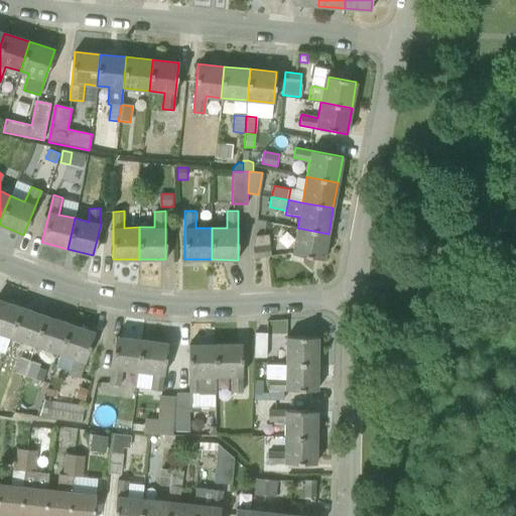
[(329,234),(297,228),(292,254),(324,259),(329,234)]
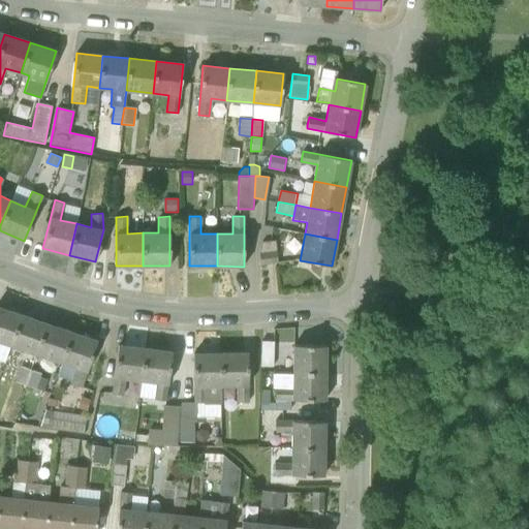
[(276,251),(274,242),(260,242),(258,253),(259,265),(276,263),(274,251),(276,251)]
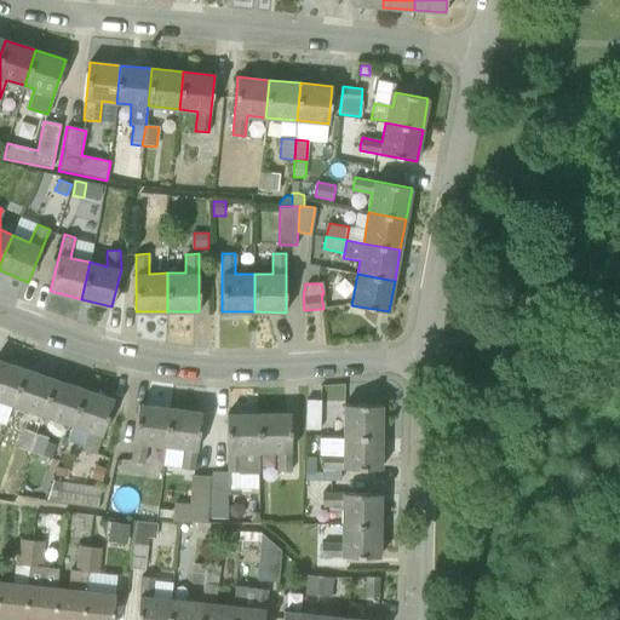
[(0,400),(12,405),(24,368),(0,360),(0,400)]
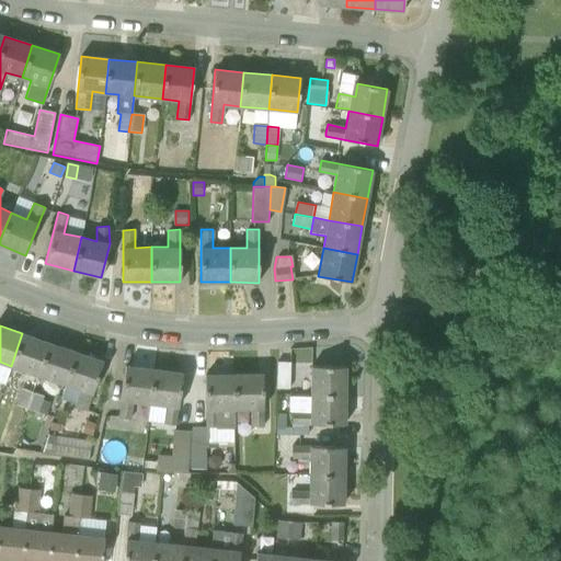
[(49,343),(22,333),(11,366),(37,375),(49,343)]
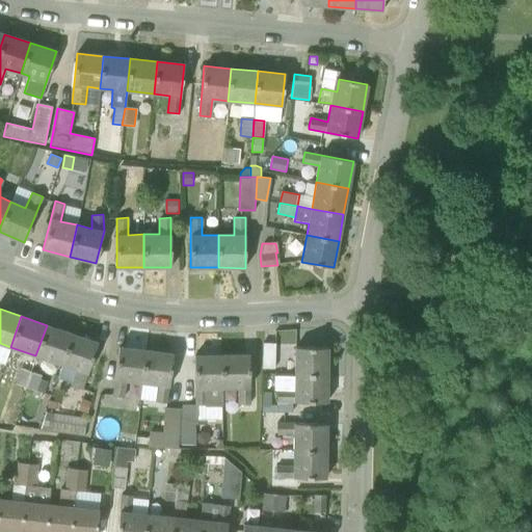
[(72,334),(47,325),(35,355),(61,365),(72,334)]
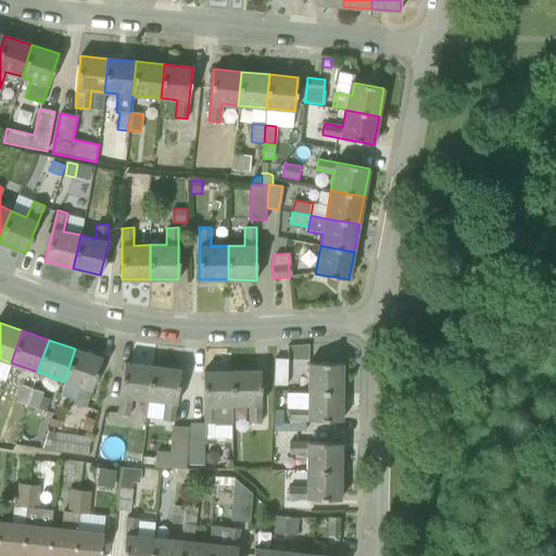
[(102,358),(75,349),(64,381),(79,387),(74,403),(85,407),(102,358)]
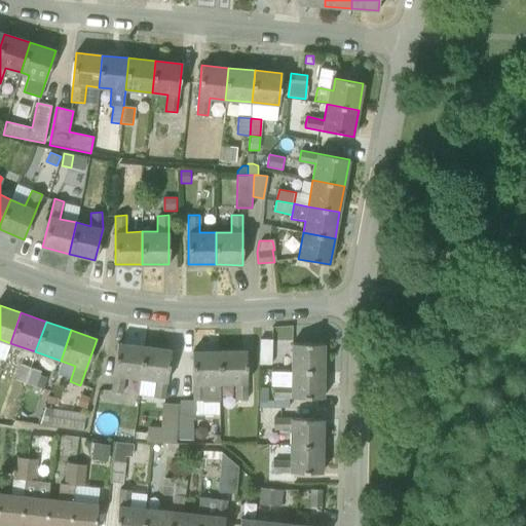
[(271,365),(272,339),(260,339),(259,364),(271,365)]
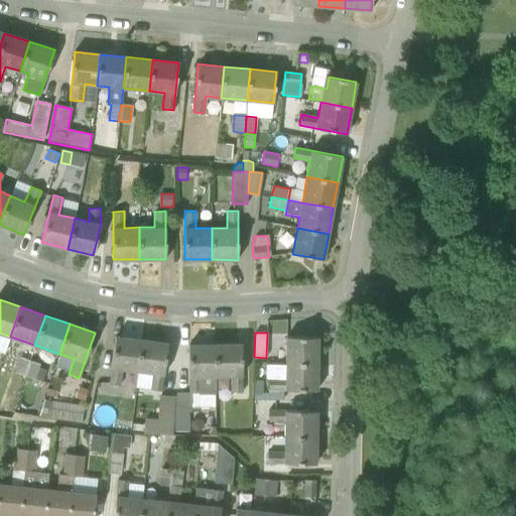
[(122,369),(137,371),(141,340),(115,336),(109,384),(119,385),(122,369)]
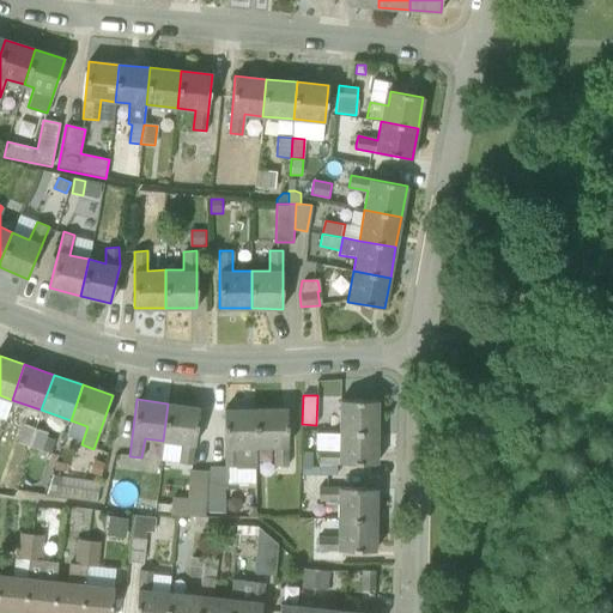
[(340,431),(377,432),(377,400),(340,400),(340,431)]
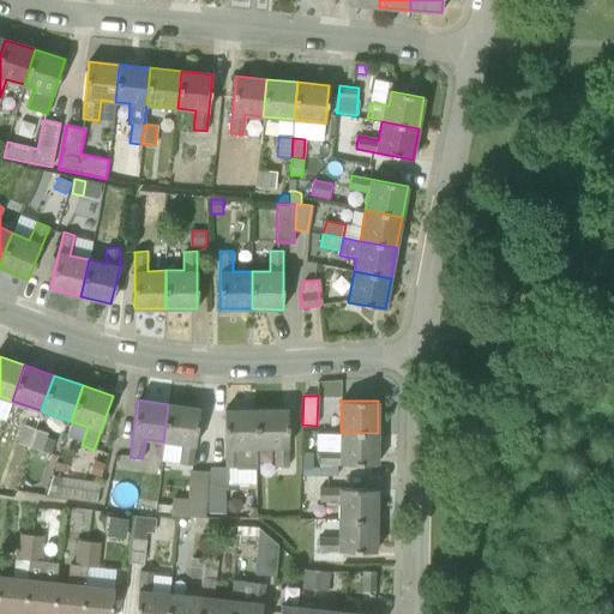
[(168,404),(163,441),(181,444),(179,463),(193,465),(200,408),(168,404)]
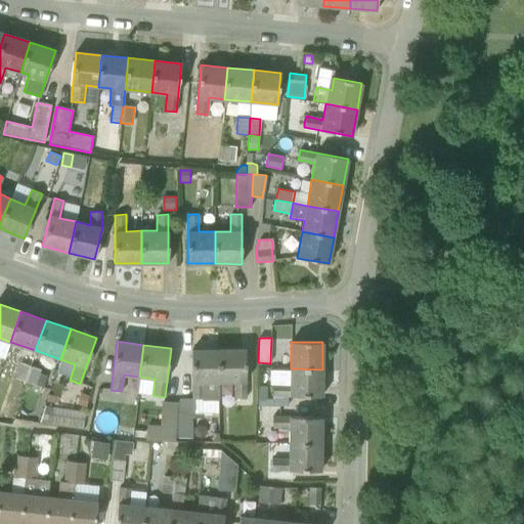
[(219,382),(218,349),(191,350),(192,399),(179,399),(178,402),(177,439),(193,439),(192,419),(194,419),(194,416),(217,416),(217,401),(218,401),(218,382),(219,382)]
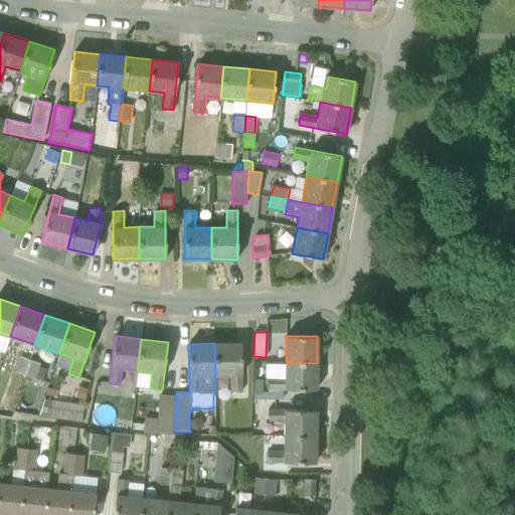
[(214,343),(215,375),(231,375),(231,391),(241,391),(241,343),(214,343)]
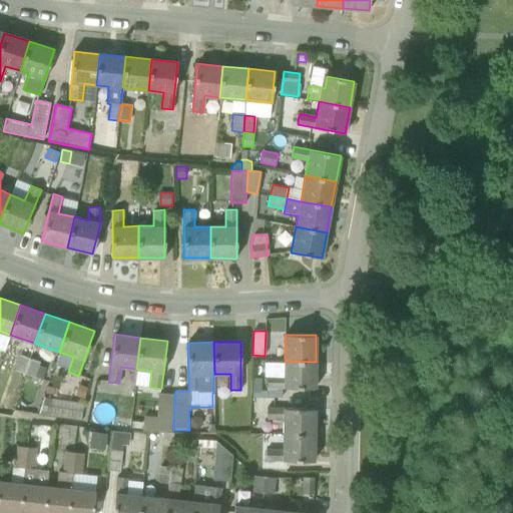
[(14,371),(24,375),(29,359),(19,356),(14,371)]
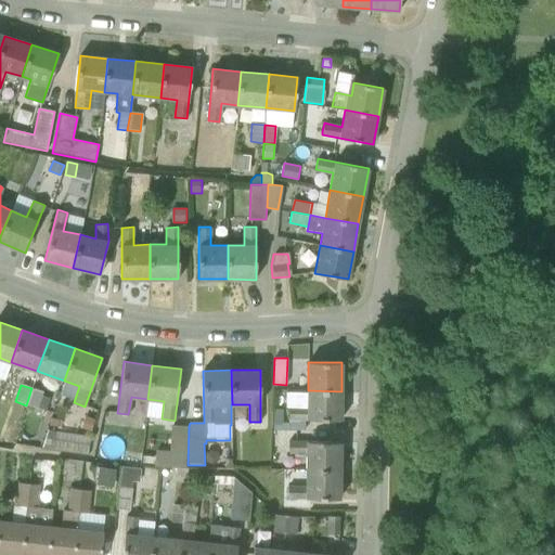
[(38,409),(43,392),(31,388),(26,405),(38,409)]
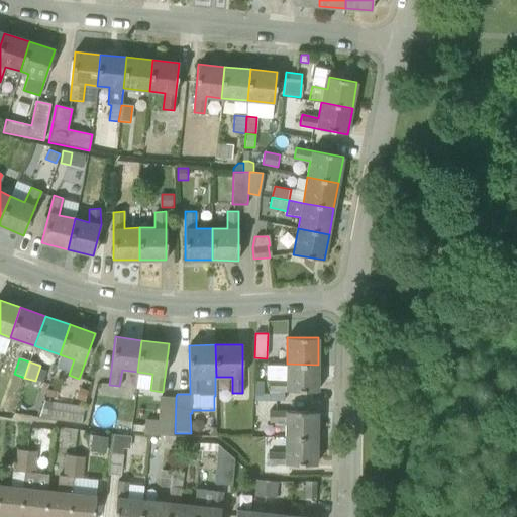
[(318,365),(287,364),(286,380),(270,379),(270,391),(283,391),(318,391),(318,365)]
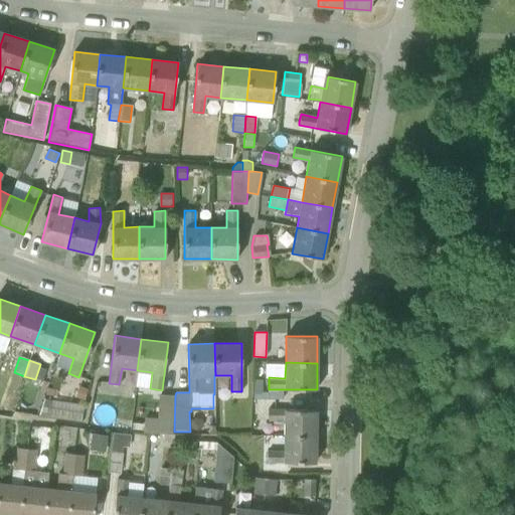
[(88,389),(78,386),(74,396),(84,399),(88,389)]
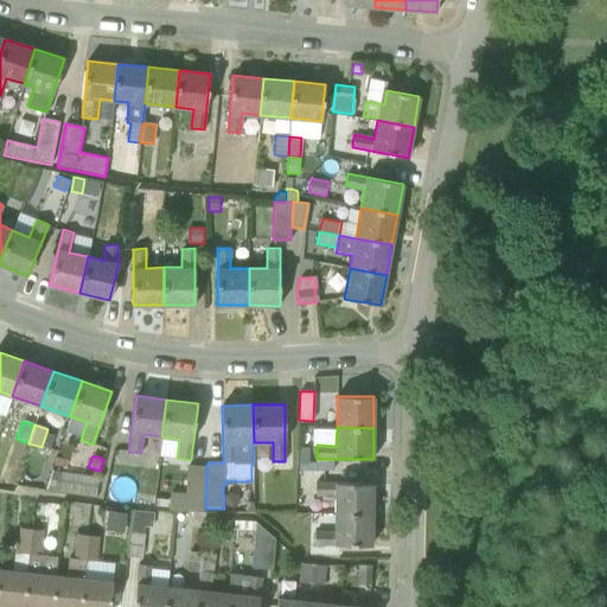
[(56,458),(55,466),(66,468),(68,459),(56,458)]
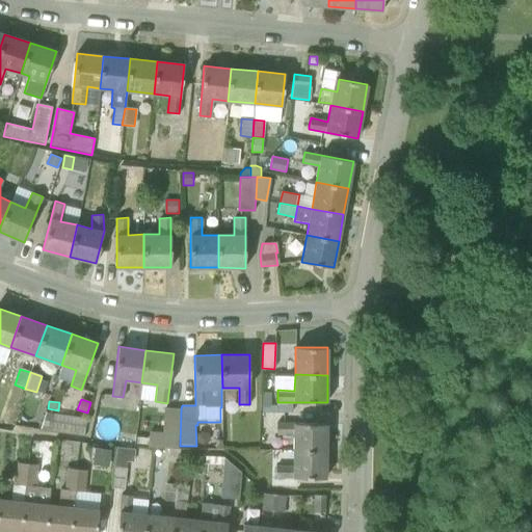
[(291,413),(291,402),(277,402),(277,413),(287,413),(291,413)]
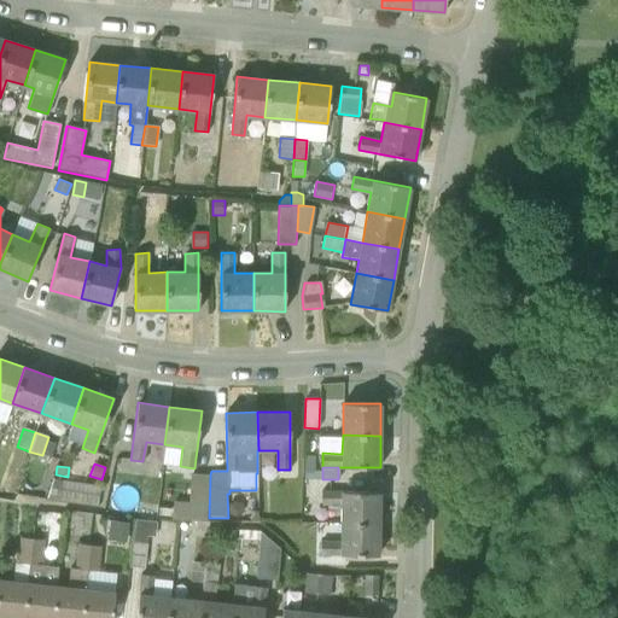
[(209,522),(209,518),(210,474),(191,473),(191,502),(173,501),(173,520),(209,522)]
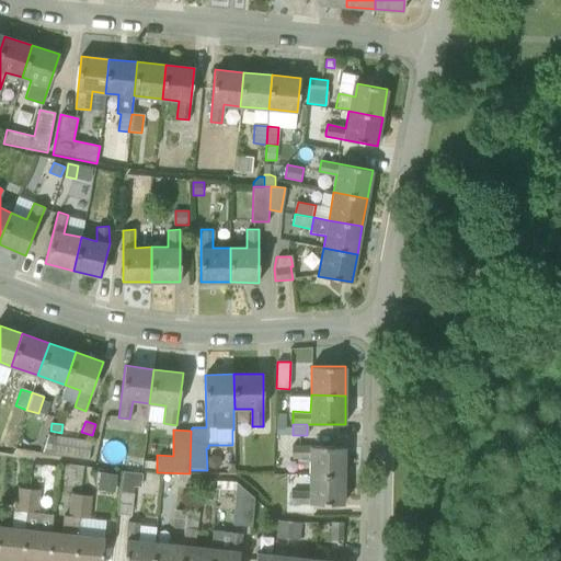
[(87,460),(90,442),(47,434),(41,454),(87,460)]
